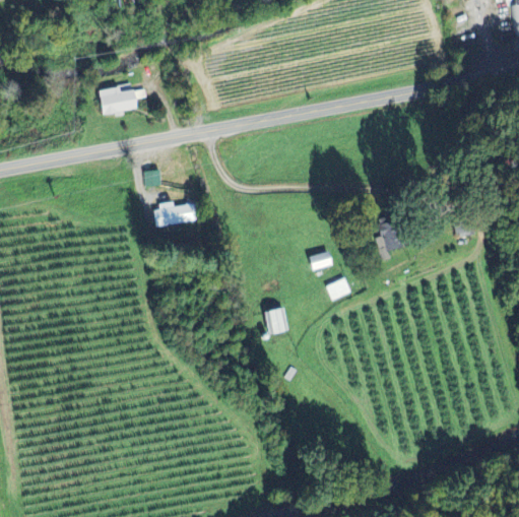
[(147,187),(164,185),(161,169),(145,171),(147,187)]
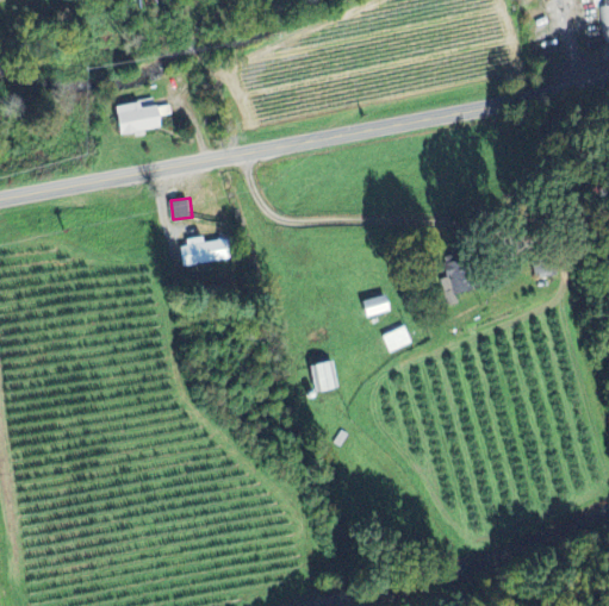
[(204,241),(204,237),(182,239),(185,264),(230,260),(229,238),(204,241)]
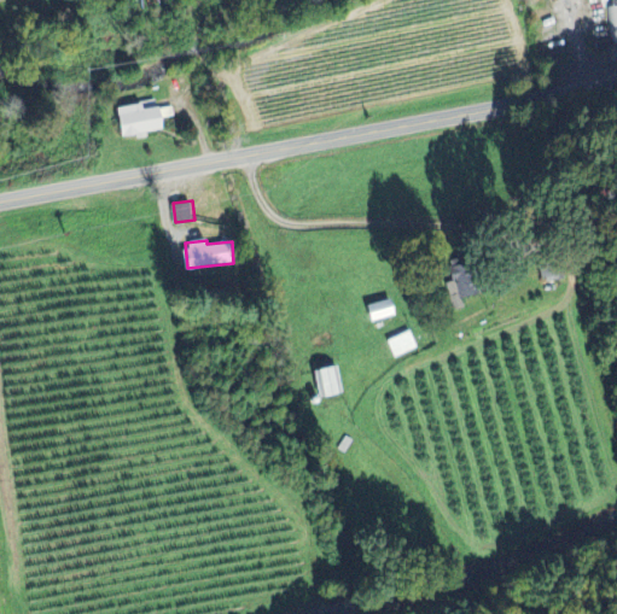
[(475,294),(475,281),(454,281),(454,296),(475,294)]
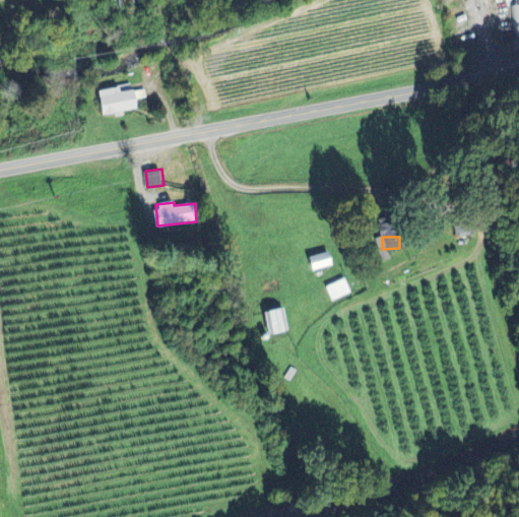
[(311,268),(332,265),(329,251),(308,254),(311,268)]
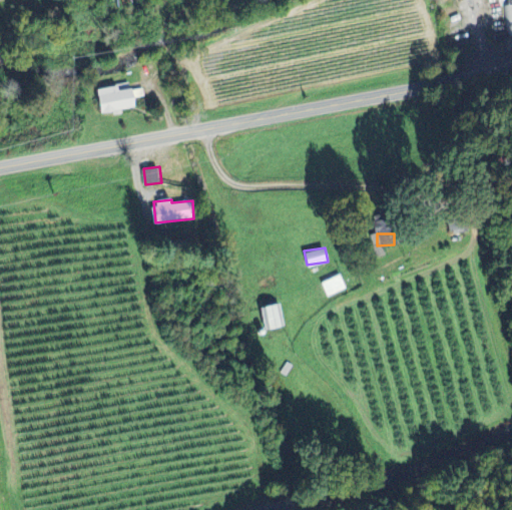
[(322,282),(329,297),(348,288),(341,273),(322,282)]
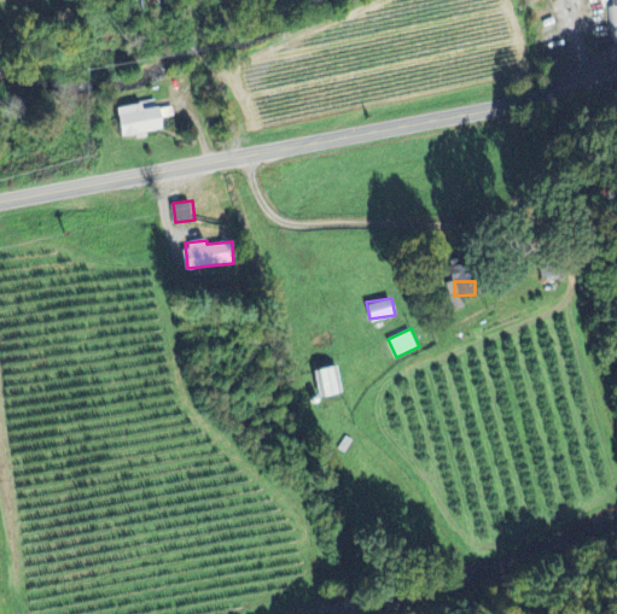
[(313,369),(320,396),(344,390),(337,363),(313,369)]
